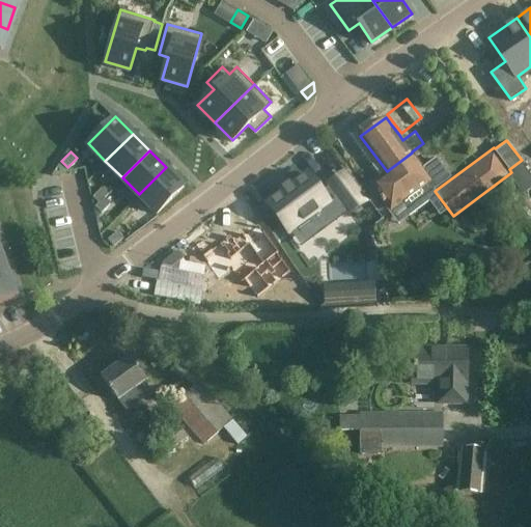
[(387,171),(372,183),(391,209),(431,178),(437,186),(443,182),(451,175),(436,155),(421,166),(412,153),(387,171)]
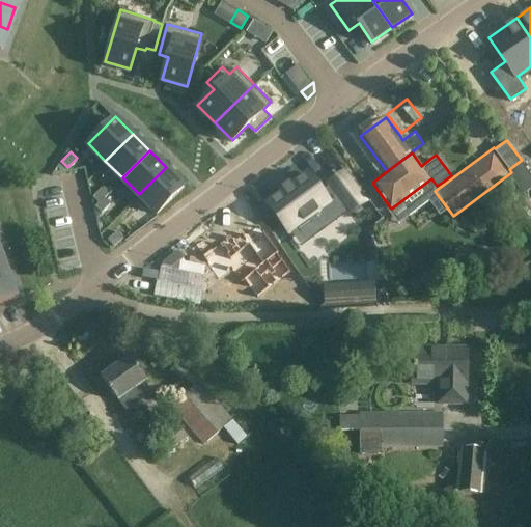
[(166,167),(139,194),(157,212),(184,185),(166,167)]
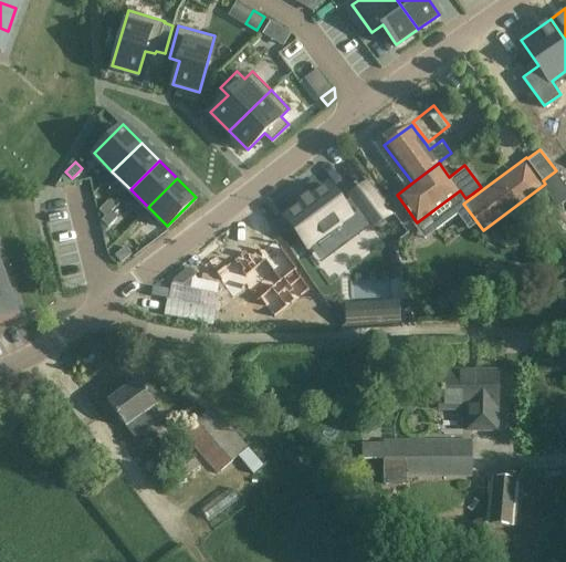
[(303,206),(287,217),(310,247),(336,228),(344,239),(370,219),(375,226),(390,215),(368,185),(353,196),(354,198),(345,204),(344,203),(331,185),(315,196),(314,194),(301,204),(303,206)]
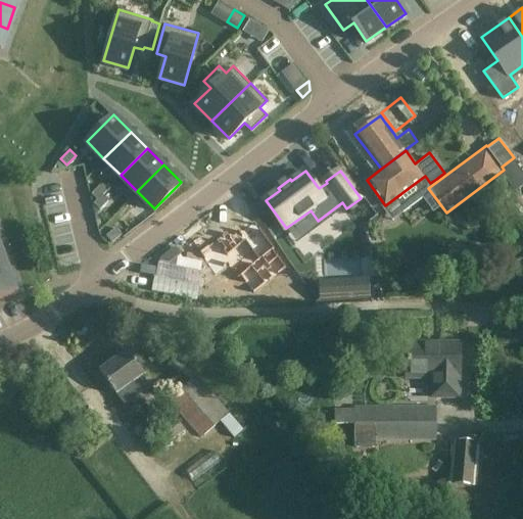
[(100,183),(91,192),(97,198),(102,192),(106,189),(100,183)]
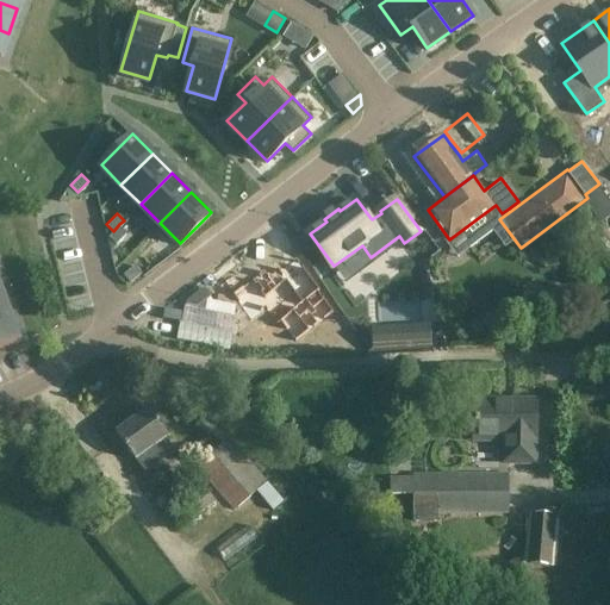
[(113,231),(109,235),(116,242),(126,231),(119,224),(113,231)]
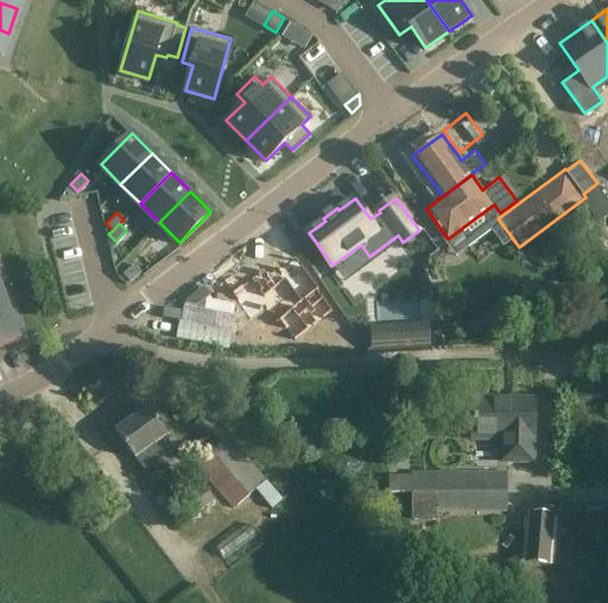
[(232,289),(228,292),(229,293),(233,291),(249,312),(264,302),(277,318),(279,316),(295,336),(334,308),(318,287),(320,286),(296,254),(279,266),(277,261),(267,270),(264,265),(232,289)]
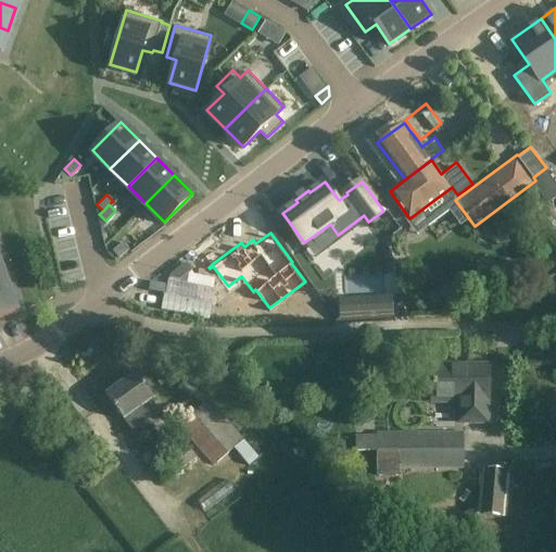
[(123,240),(113,249),(118,255),(129,248),(123,240)]
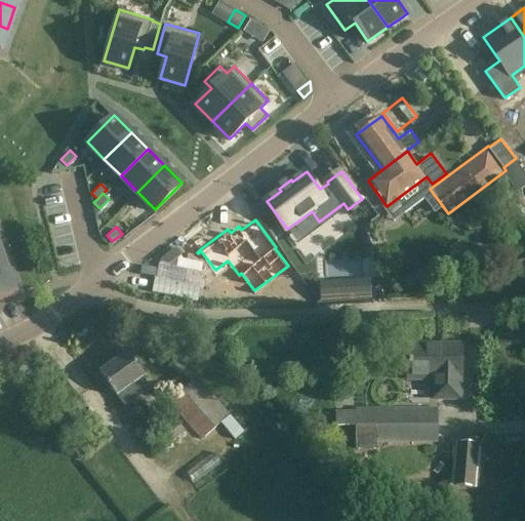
[(0,273),(10,269),(3,248),(0,249),(0,273)]
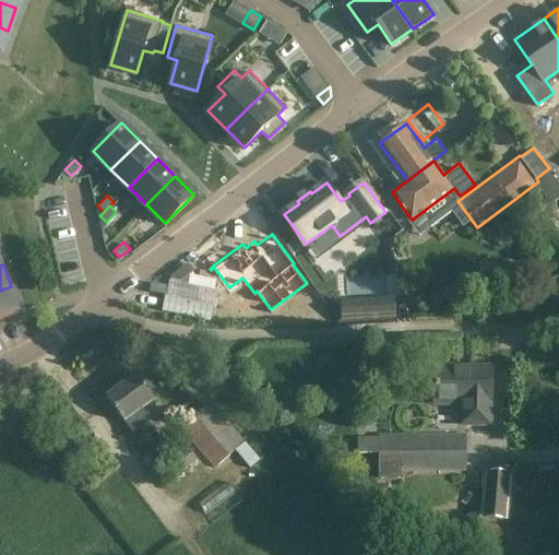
[(0,317),(20,310),(11,286),(0,291),(0,317)]
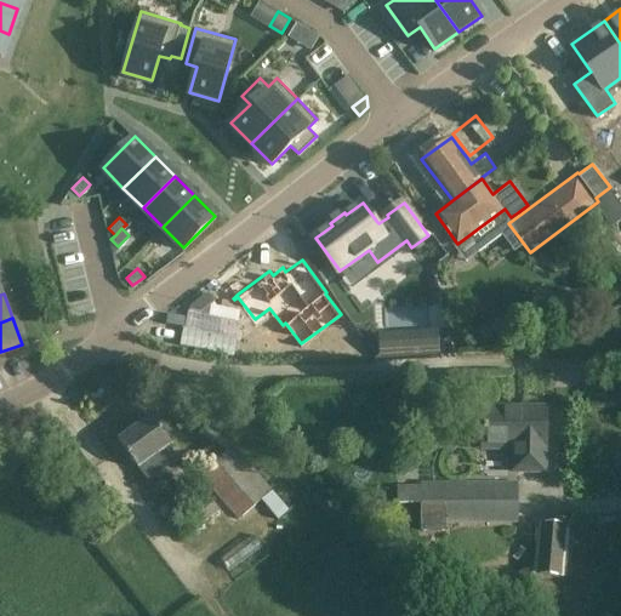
[(427,325),(417,328),(423,353),(434,351),(427,325)]
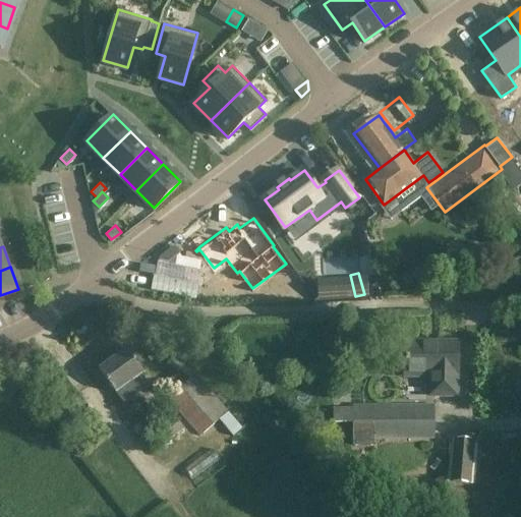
[(158,278),(156,293),(199,299),(201,284),(158,278)]
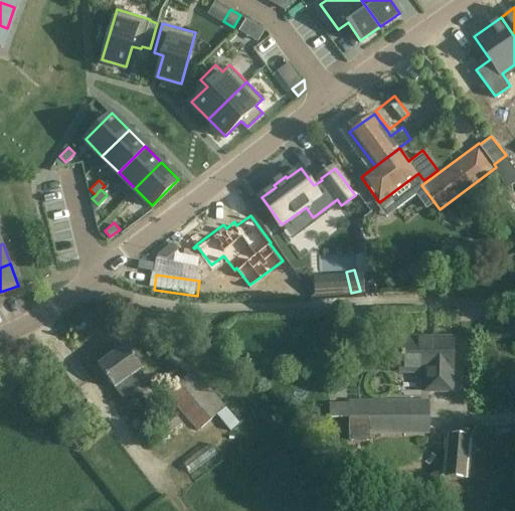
[(453,366),(453,336),(400,336),(400,367),(426,366),(426,388),(452,388),(452,366),(453,366)]
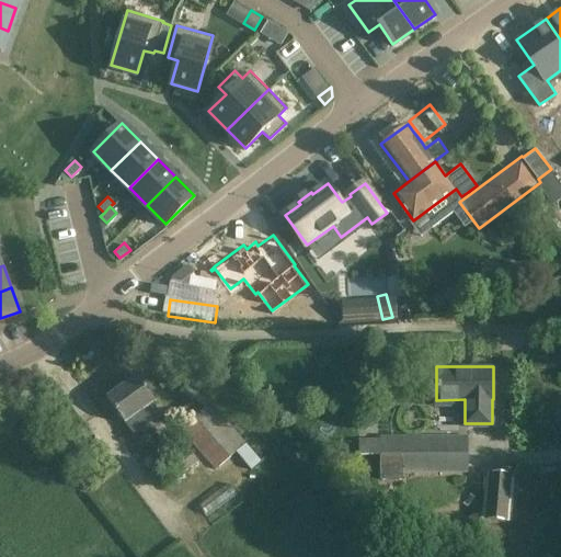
[(152,395),(137,374),(106,396),(122,417),(123,417),(130,428),(148,415),(140,404),(152,395)]
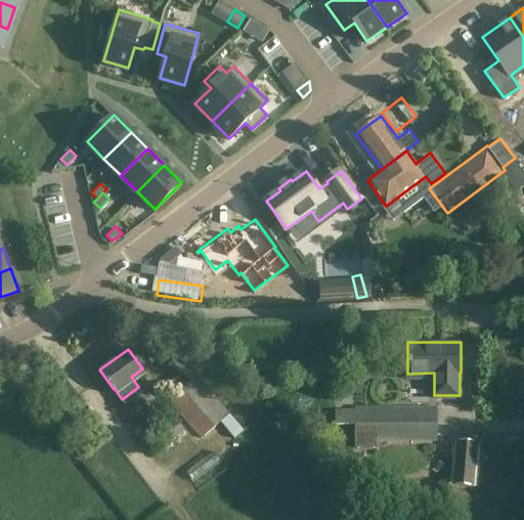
[(244,428),(189,363),(182,370),(189,379),(168,398),(200,436),(220,420),(234,436),(244,428)]
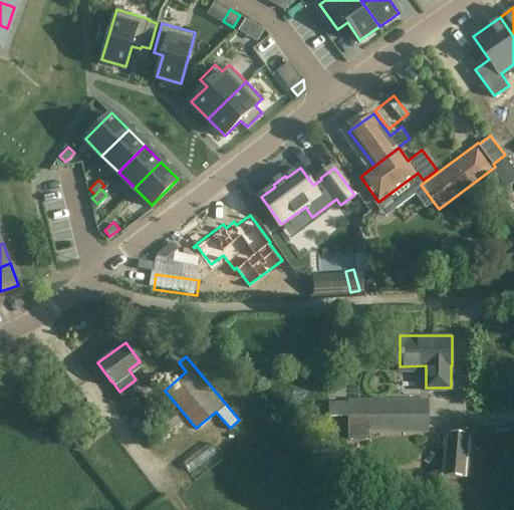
[(429,429),(429,396),(348,396),(348,400),(329,400),(329,413),(348,413),(348,437),(368,437),(368,430),(429,429)]
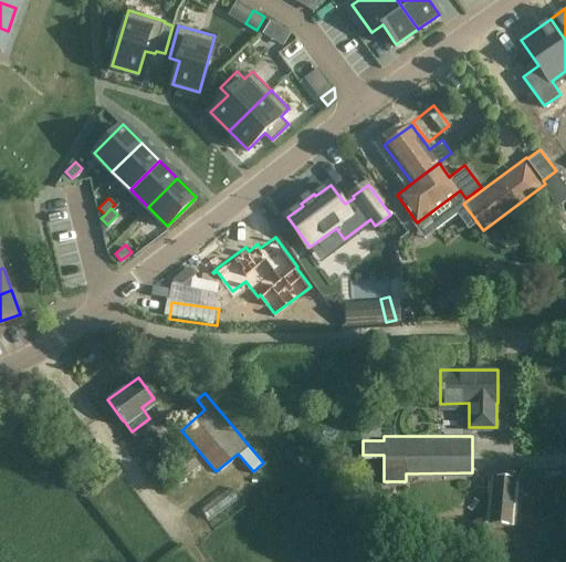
[(186,454),(182,449),(173,457),(185,472),(199,461),(190,450),(186,454)]
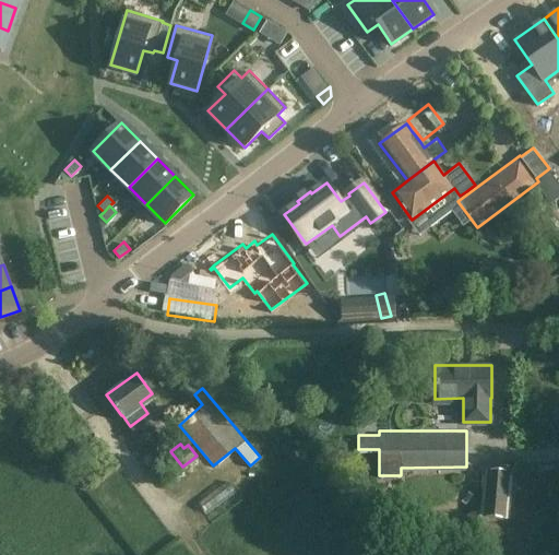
[(510,470),(486,468),(482,514),(507,516),(510,470)]
